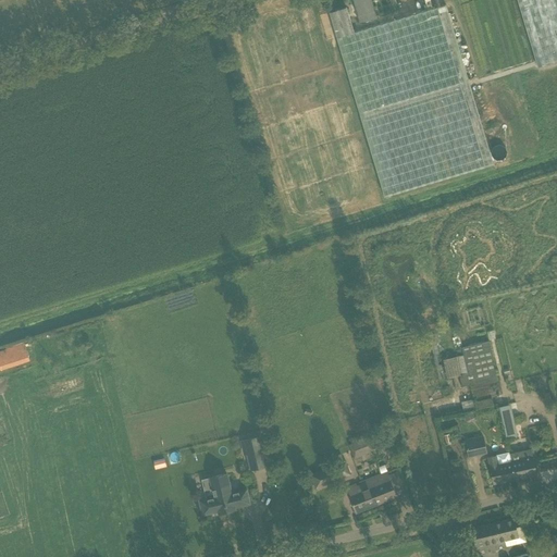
[(360,23),(376,19),(371,0),(353,0),(354,0),(360,23)]
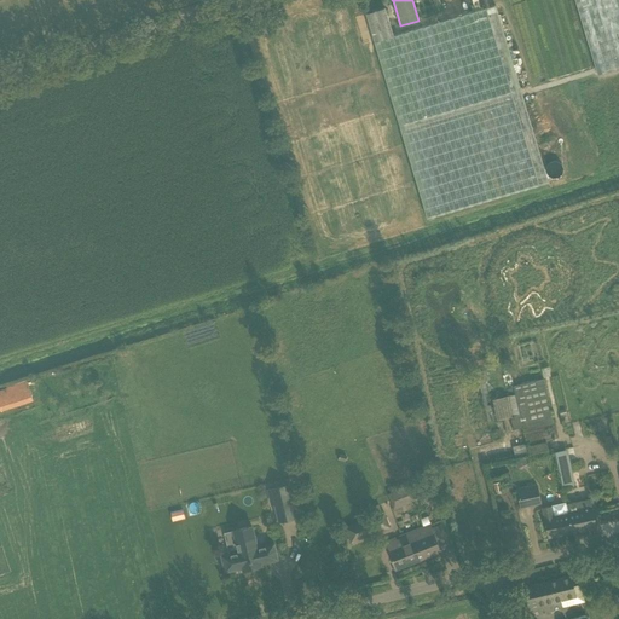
[(618,0),(574,0),(597,75),(618,69),(618,0)]
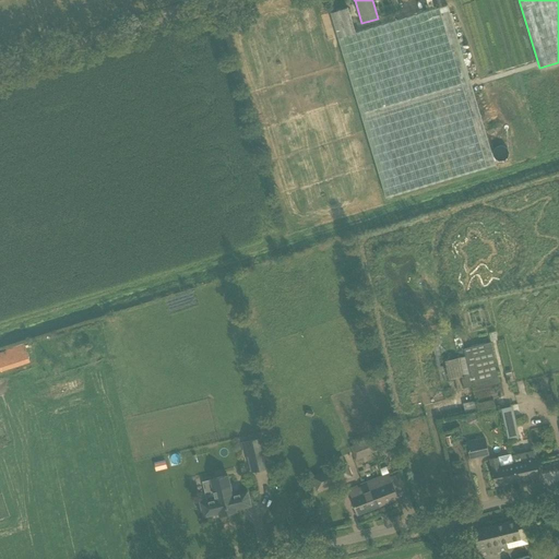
[(385,197),(496,164),(448,6),(355,33),(348,8),(331,13),(385,197)]
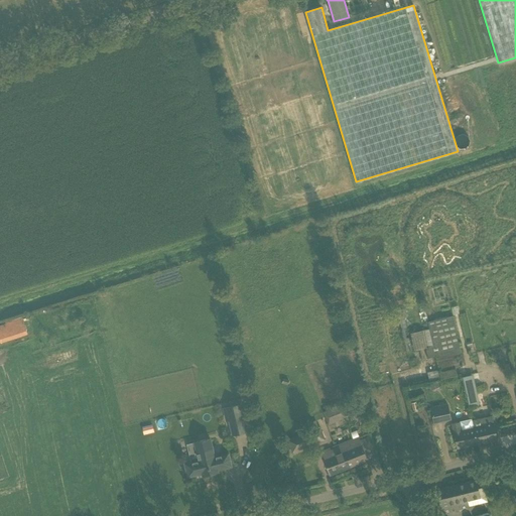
[(462,355),(454,316),(427,323),(432,346),(433,346),(432,347),(436,361),(462,355)]
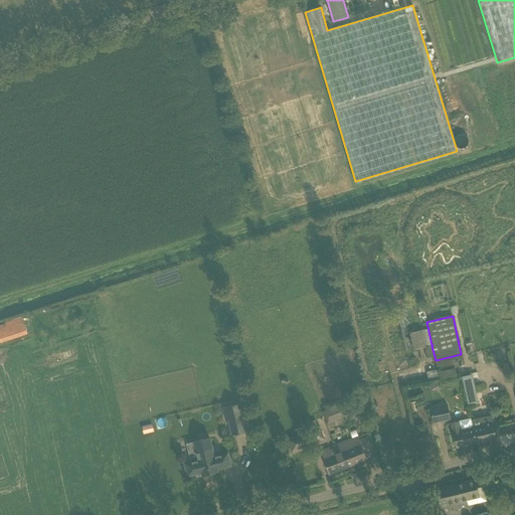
[(0,324),(0,341),(28,333),(23,317),(0,324)]
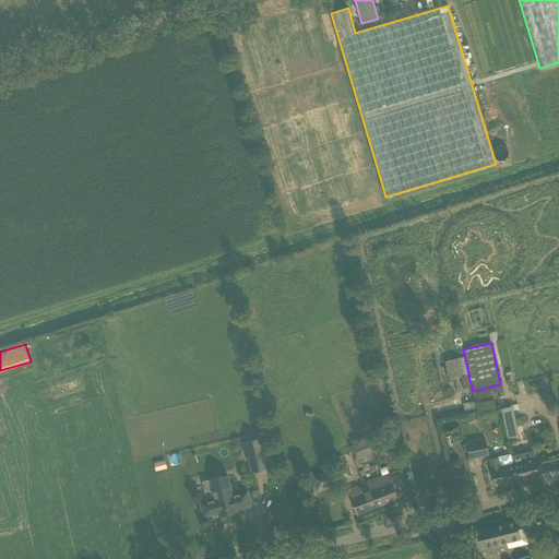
[(476,404),(478,411),(495,407),(494,400),(476,404)]
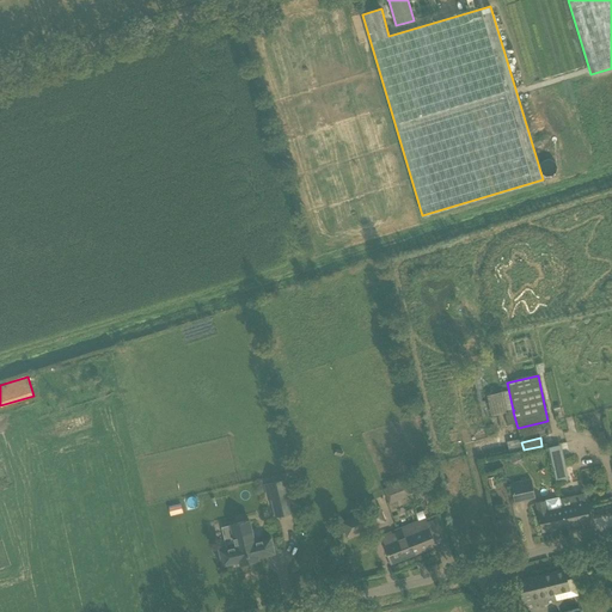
[(513,463),(521,460),(519,453),(509,457),(513,463)]
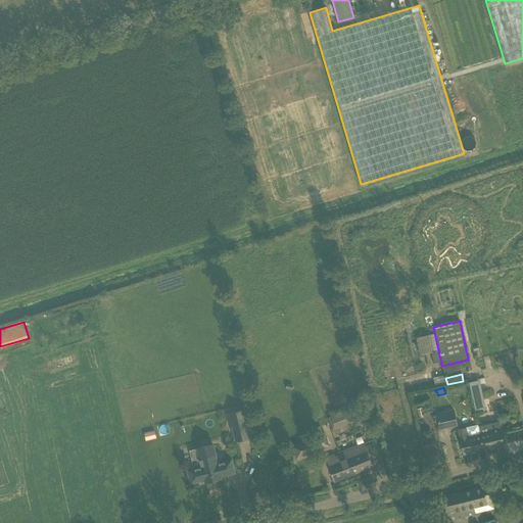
[(486,412),(481,390),(471,392),(473,400),(476,414),(486,412)]
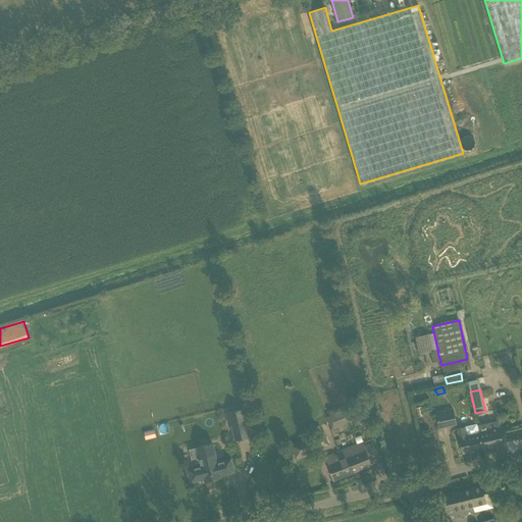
[(454,408),(436,412),(439,428),(457,424),(454,408)]
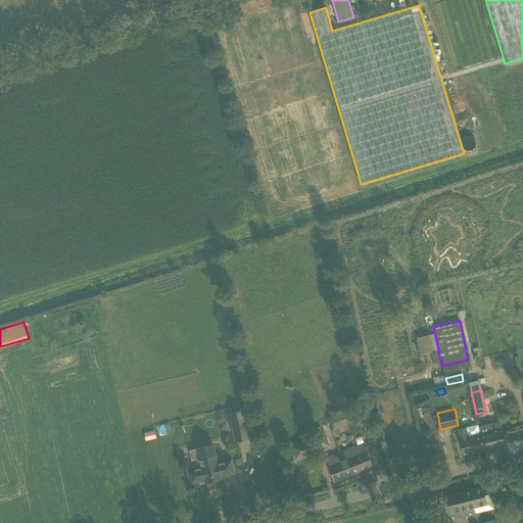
[(243,411),(229,414),(236,441),(249,438),(243,411)]
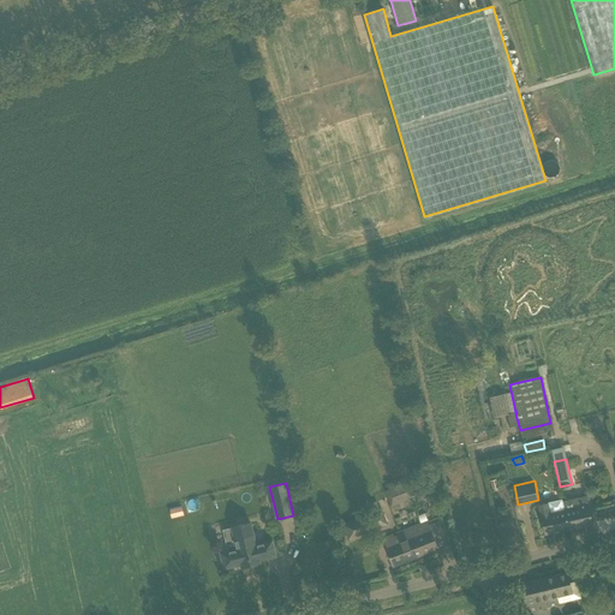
[(407,483),(384,491),(390,507),(412,499),(407,483)]
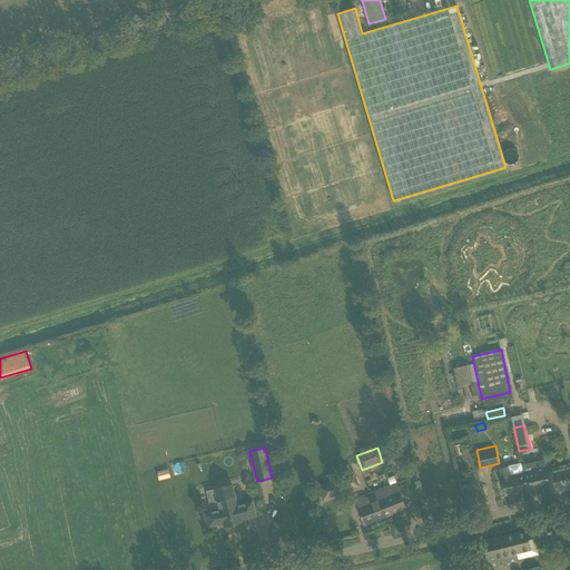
[(390,451),(392,461),(402,459),(400,449),(390,451)]
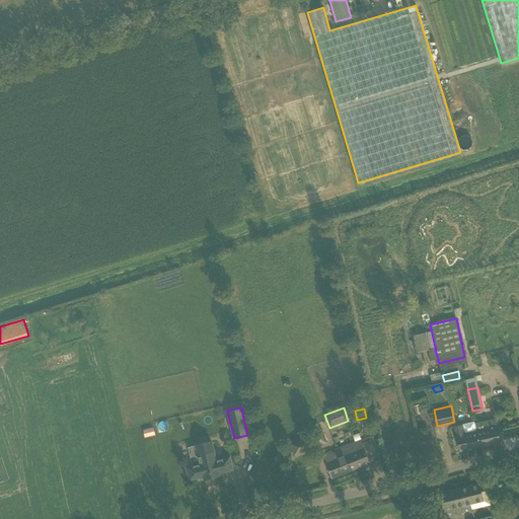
[(482,421),(474,423),(480,447),(500,443),(495,418),(482,421)]
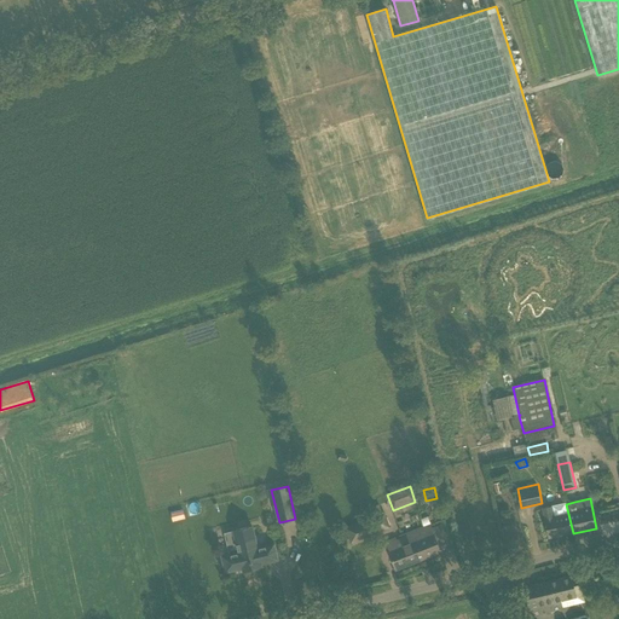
[(549,538),(573,533),(566,504),(566,503),(551,505),(551,507),(542,509),(549,538)]
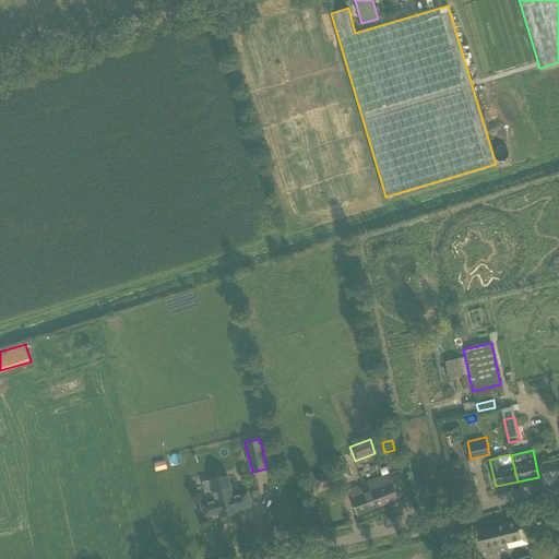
[(311,476),(317,491),(331,485),(325,471),(311,476)]
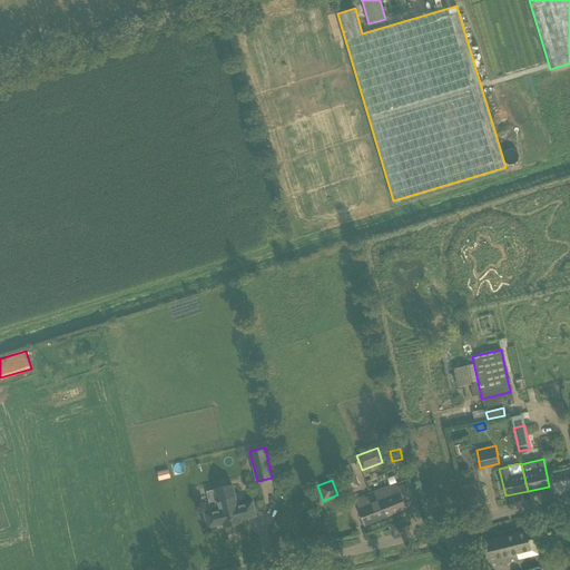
[(374,493),(384,517),(405,508),(396,484),(374,493)]
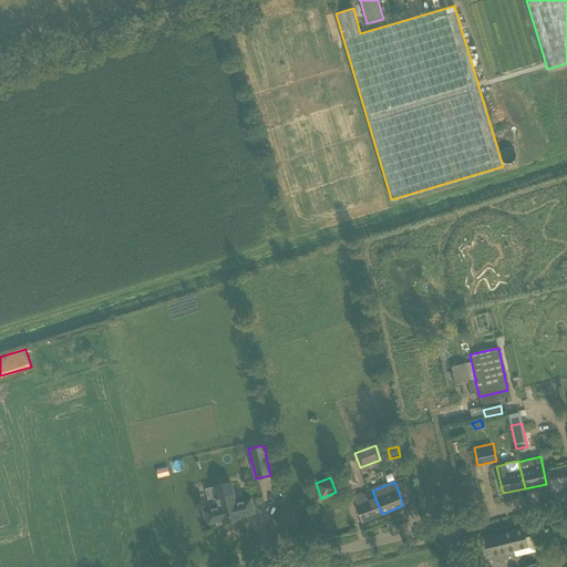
[(382,514),(372,491),(367,493),(370,501),(356,506),(362,522),(382,514)]
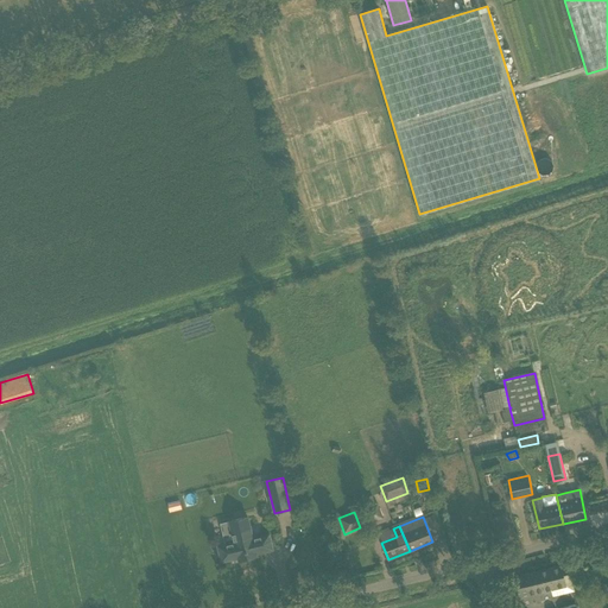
[(265,552),(261,539),(261,537),(252,539),(251,529),(233,533),(234,543),(226,545),(230,561),(239,558),(239,561),(257,557),(257,555),(265,552)]
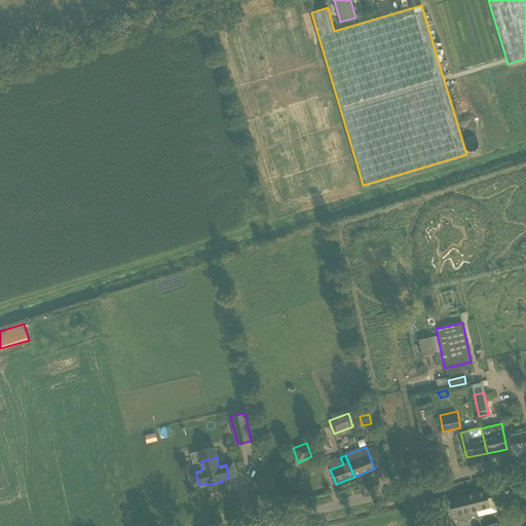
[(293,464),(285,465),(287,473),(294,471),(293,464)]
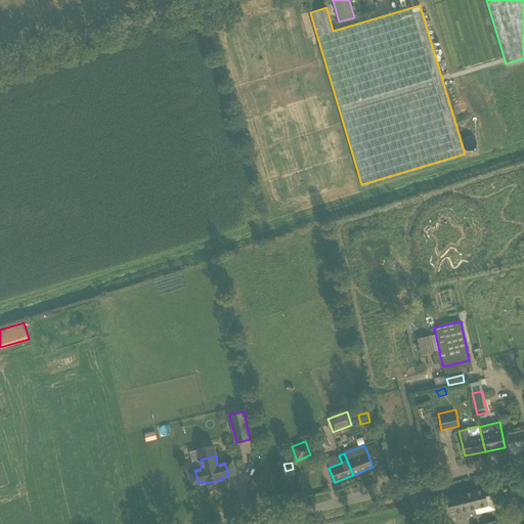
[(442,519),(443,523),(476,515),(475,509),(488,506),(483,487),(437,498),(438,503),(432,505),(436,521),(442,519)]
